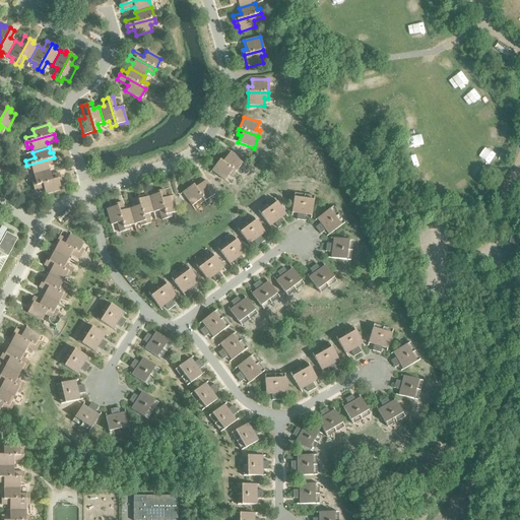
[(222,155),(219,159),(235,172),(243,161),(230,151),(225,157),(222,155)]
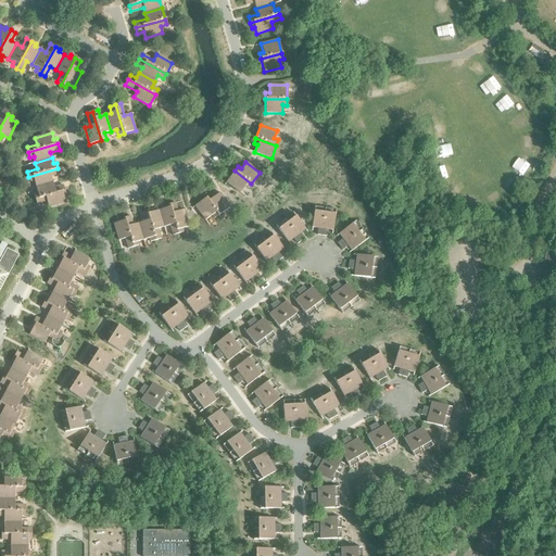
[(34,180),(35,187),(52,182),(51,176),(60,174),(58,168),(28,177),(29,181),(34,180)]
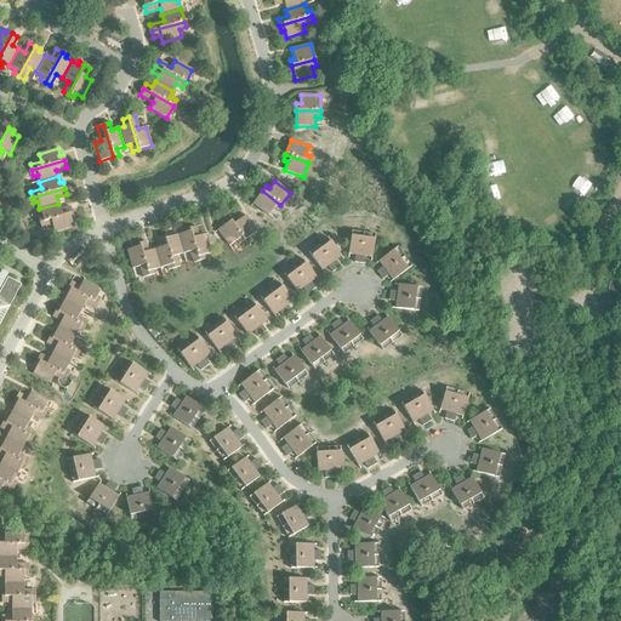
[(280,205),(262,191),(252,204),(268,216),(273,209),(277,211),(280,205)]
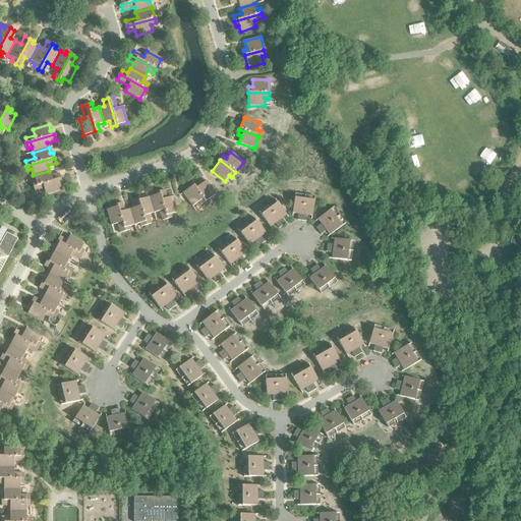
[(32,182),(33,186),(60,179),(59,173),(50,176),(49,171),(33,175),(35,181),(32,182)]
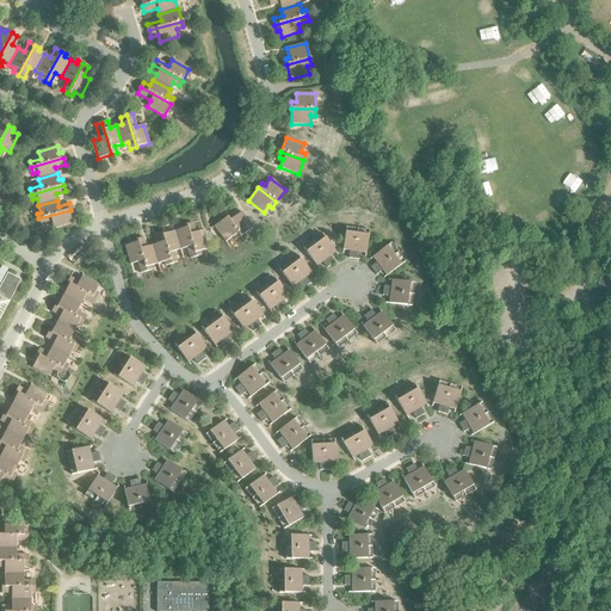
[(71,210),(38,218),(39,224),(50,222),(53,228),(72,223),(69,217),(73,216),(71,210)]
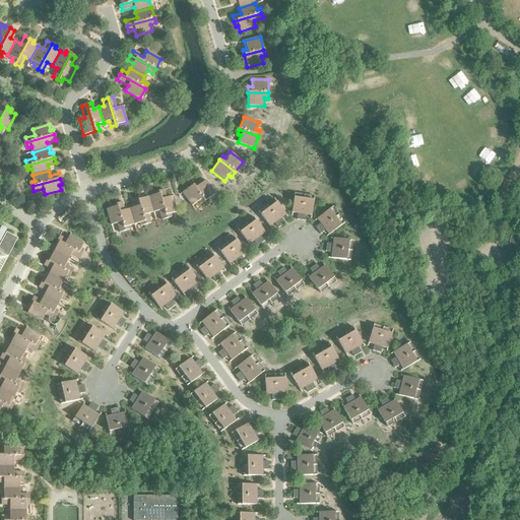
[(197,182),(193,185),(204,201),(214,194),(205,180),(199,185),(197,182)]
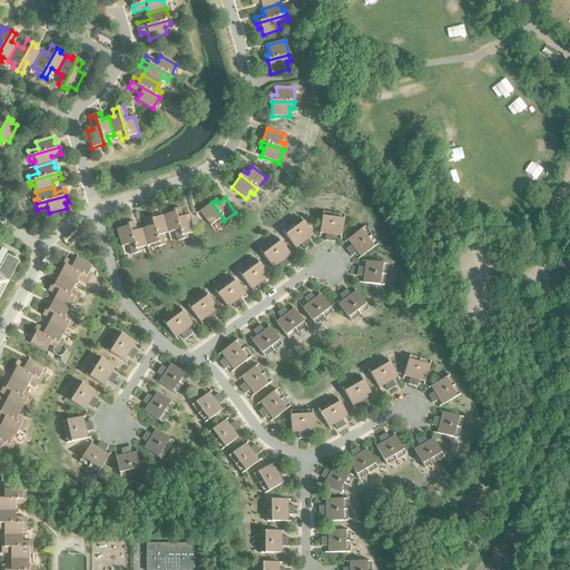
[(224,220),(212,203),(199,210),(209,226),(217,220),(219,224),(224,220)]
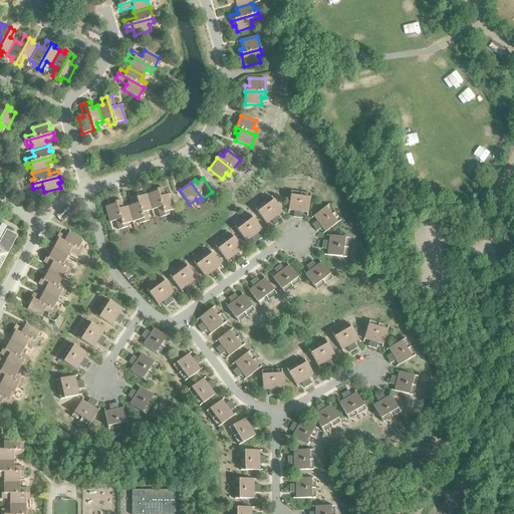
[(162,188),(157,189),(165,216),(169,215),(168,211),(174,210),(170,194),(164,196),(162,188)]
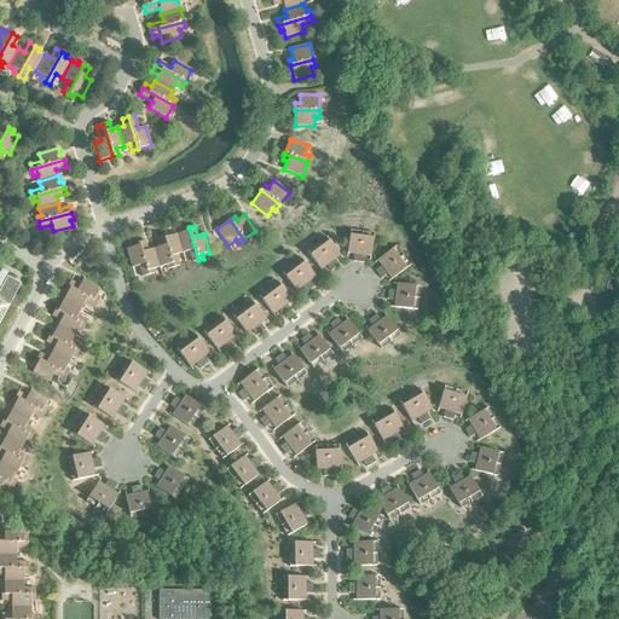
[(183,232),(177,233),(183,253),(189,250),(192,262),(198,260),(189,227),(181,230),(183,232)]
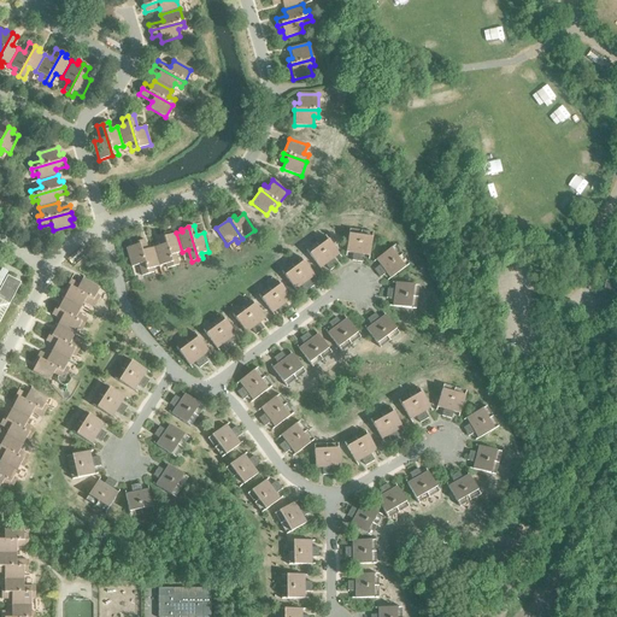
[(169,233),(163,234),(172,266),(178,265),(175,254),(182,252),(176,233),(170,235),(169,233)]
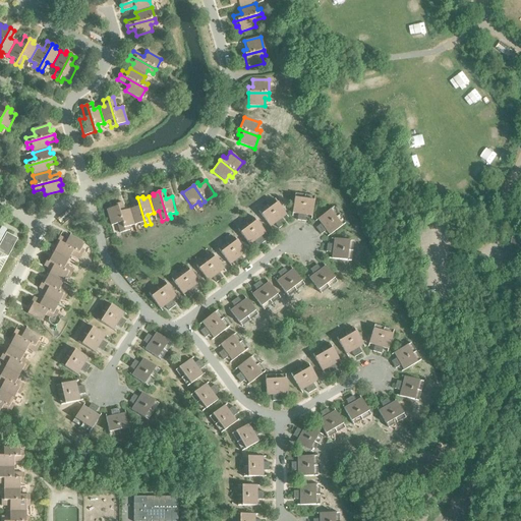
[(134,208),(129,209),(134,225),(139,223),(140,227),(146,225),(137,197),(132,199),(134,208)]
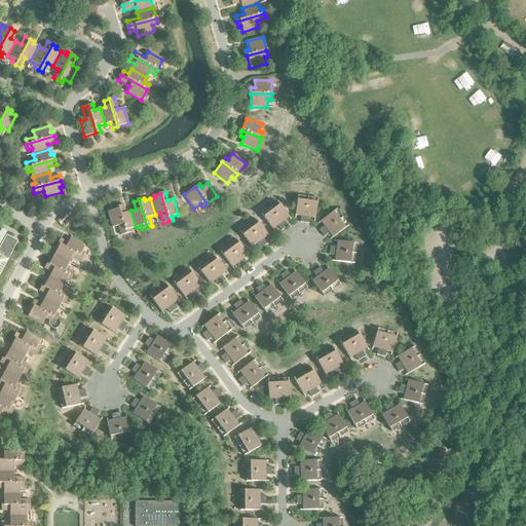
[(300,222),(304,223),(307,201),(297,200),(295,215),(300,216),(300,222)]
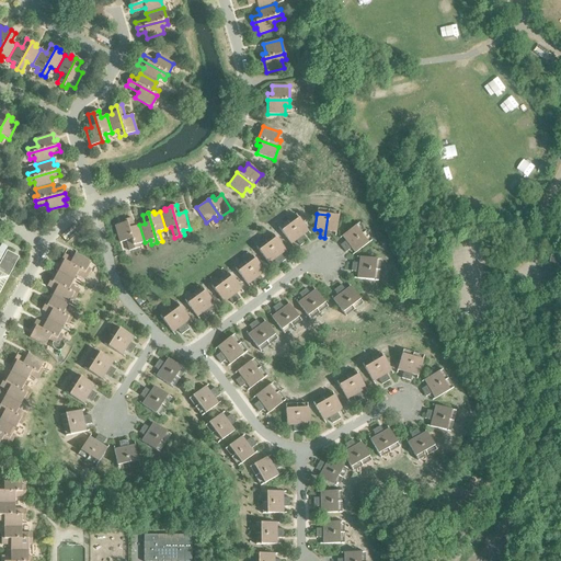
[(328,215),(324,238),(329,239),(330,231),(335,232),(338,216),(328,215)]
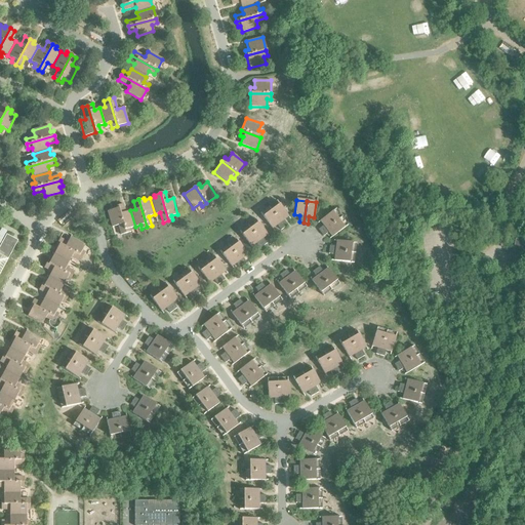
[(122,204),(117,205),(125,233),(130,232),(129,229),(135,227),(130,210),(125,212),(122,204)]
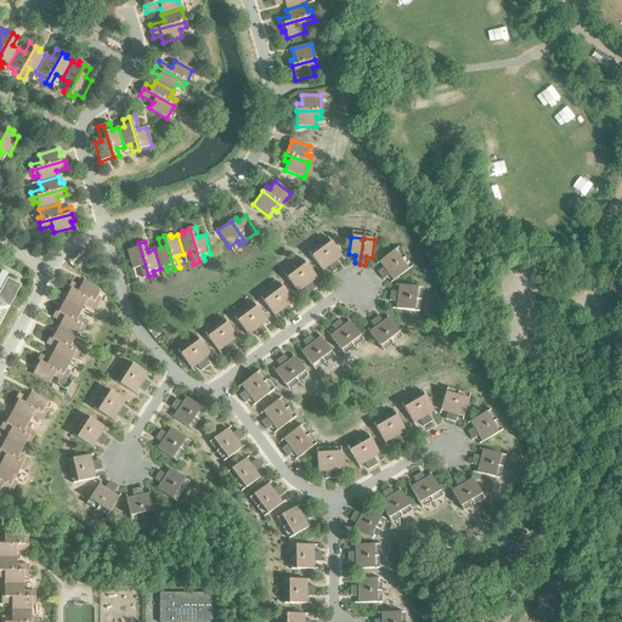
[(331,242),(321,249),(337,270),(340,267),(335,260),(341,256),(331,242)]
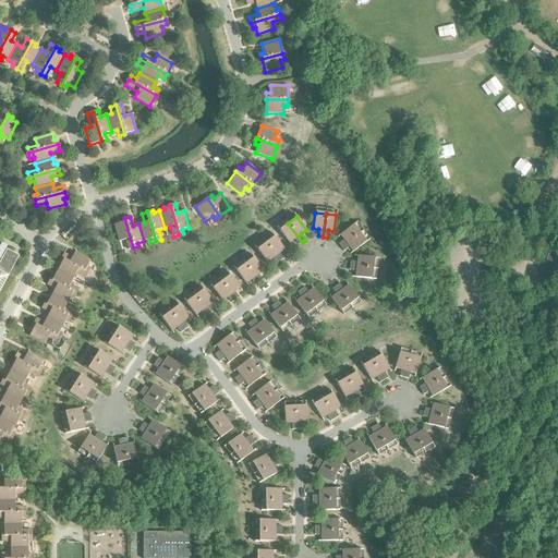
[(133,247),(124,218),(119,220),(120,222),(113,225),(119,242),(125,240),(128,250),(133,247)]
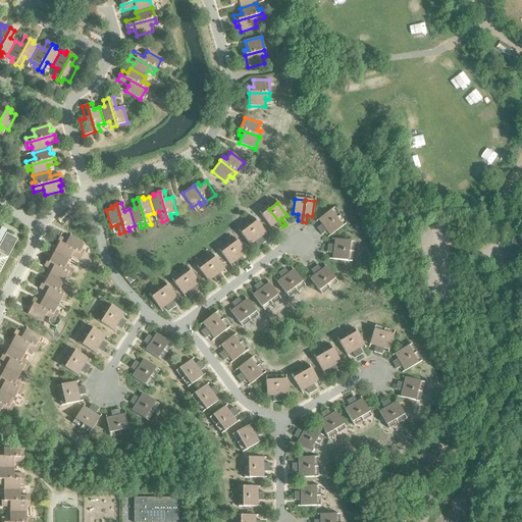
[(282,226),(269,209),(261,215),(270,227),(275,223),(278,228),(282,226)]
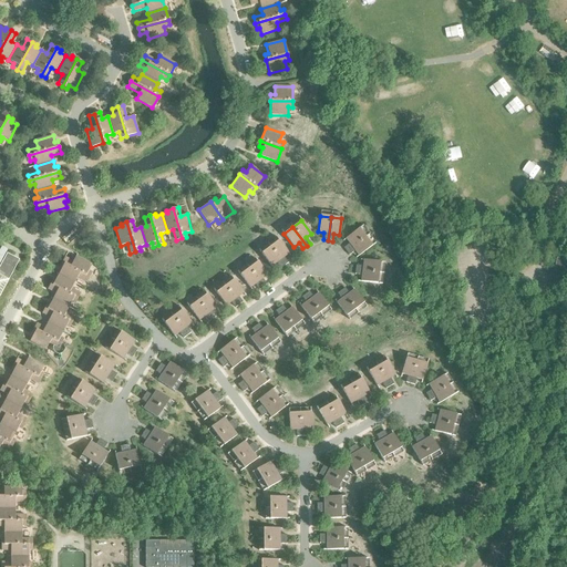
[(343,248),(347,251),(364,237),(358,228),(346,238),(349,244),(343,248)]
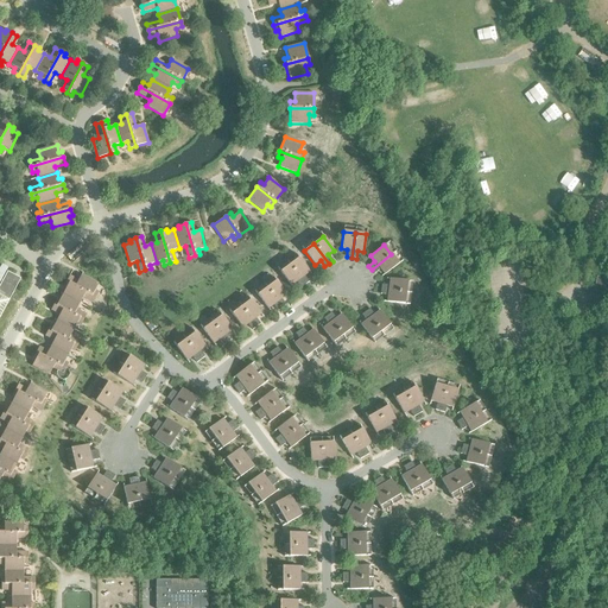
[(391,254),(372,270),(374,273),(380,268),(385,274),(398,264),(391,254)]
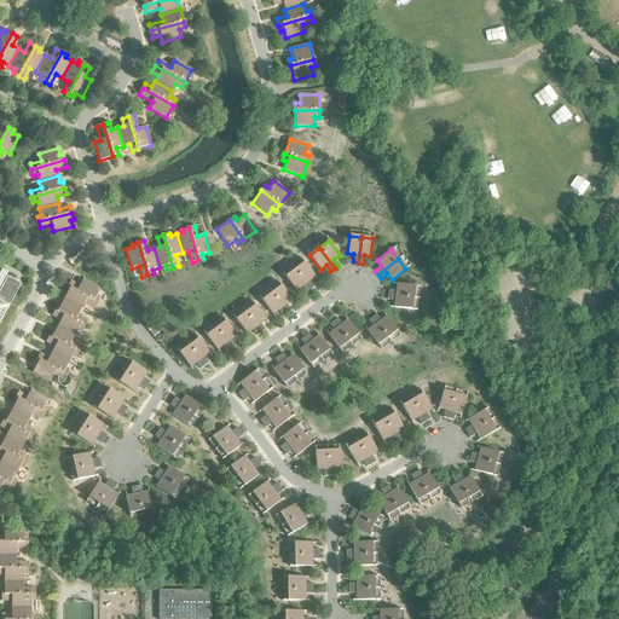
[(304,262),(295,270),(310,290),(314,287),(310,281),(314,277),(304,262)]
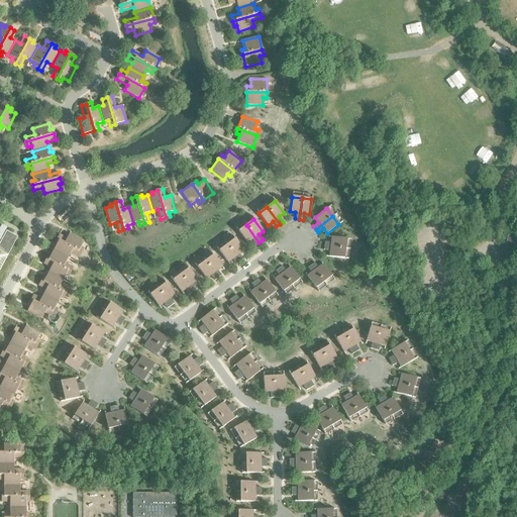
[(259,242),(246,225),(238,231),(247,243),(251,239),(255,244),(259,242)]
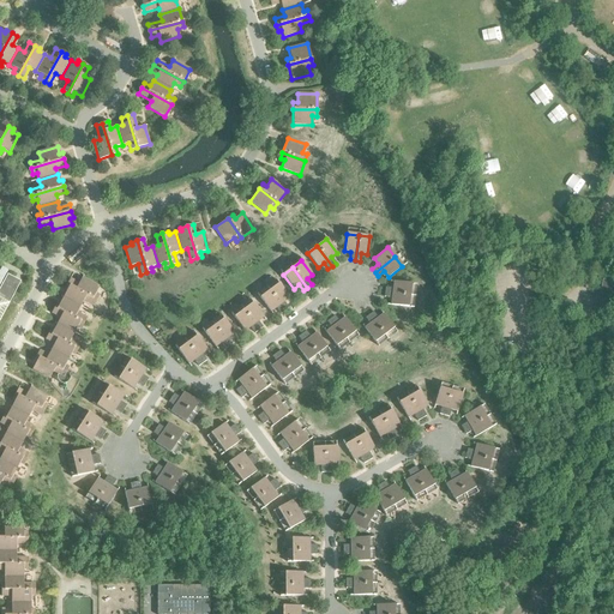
[(0,318),(8,302),(20,282),(7,275),(0,287),(0,318)]
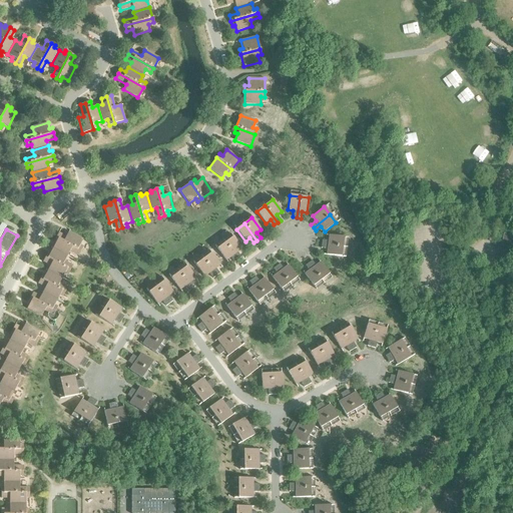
[(58,232),(55,237),(80,251),(82,246),(79,244),(82,239),(68,231),(65,236),(58,232)]
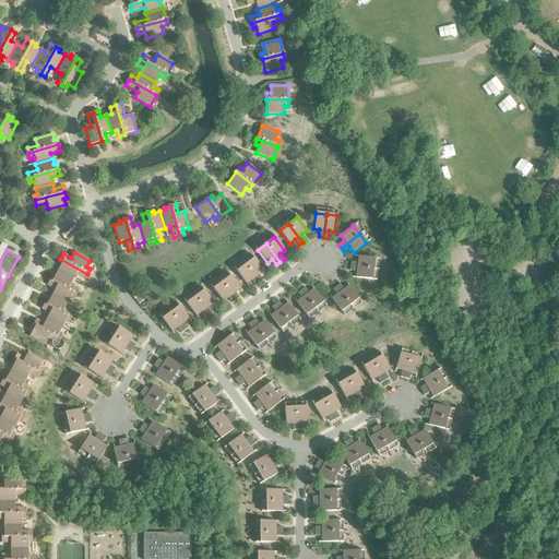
[(547,268),(558,269),(558,256),(549,254),(547,268)]
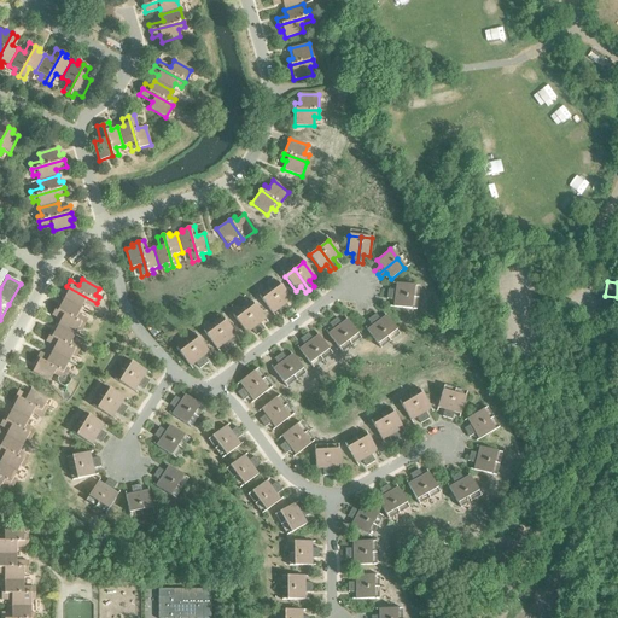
[(388,289),(386,295),(412,297),(414,286),(396,284),(395,290),(388,289)]
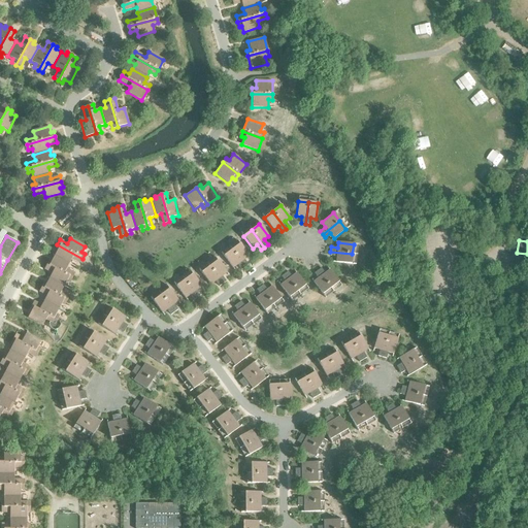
[(239,243),(231,250),(244,267),(248,265),(243,260),(249,256),(239,243)]
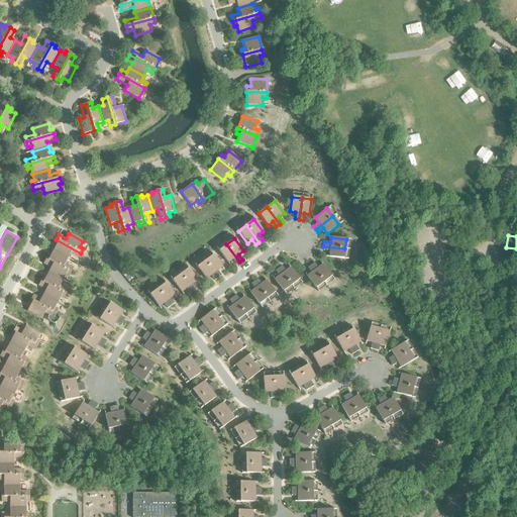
[(56,245),(53,250),(68,259),(70,252),(79,257),(81,253),(56,239),(54,244),(56,245)]
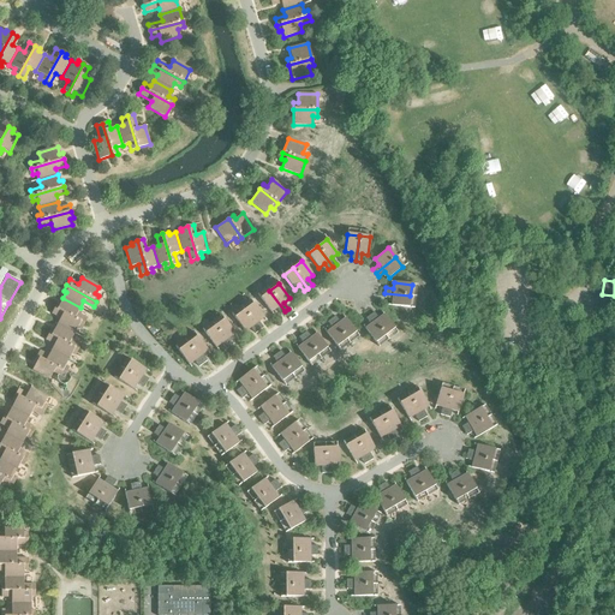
[(285,311),(269,291),(260,298),(270,312),(276,309),(281,315),(285,311)]
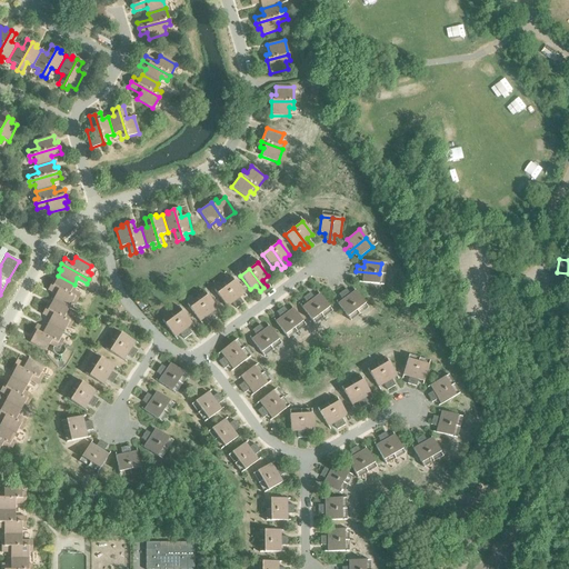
[(379,273),(356,271),(356,276),(362,276),(361,282),(378,285),(379,273)]
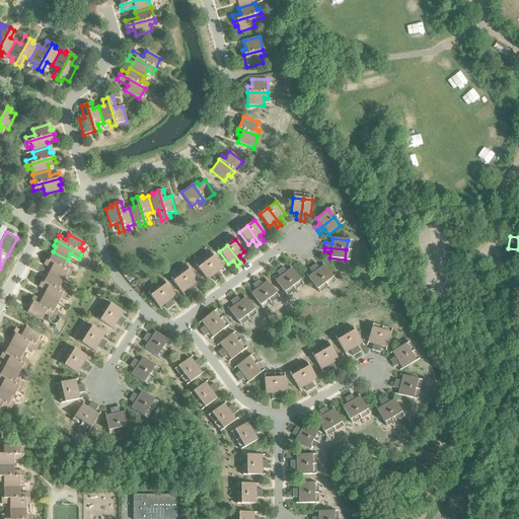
[(49,254),(46,260),(71,274),(73,269),(65,265),(68,260),(53,251),(51,256),(49,254)]
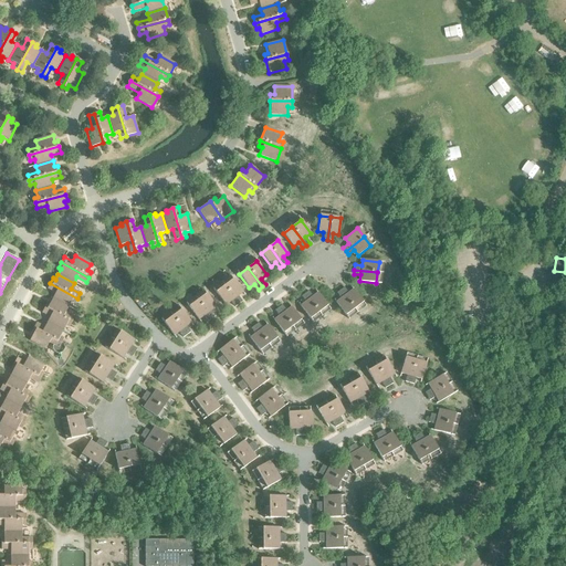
[(233,279),(224,285),(238,304),(242,302),(238,296),(243,292),(233,279)]
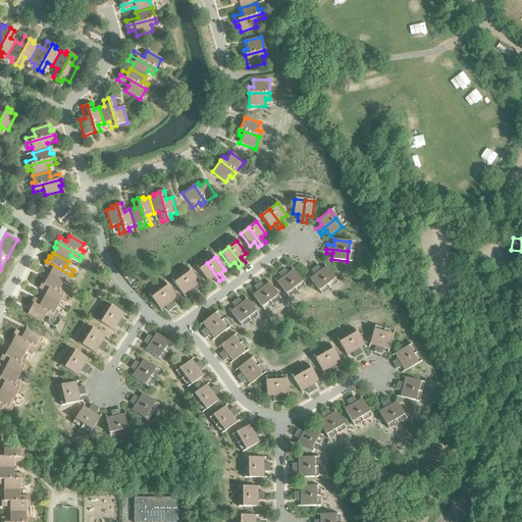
[(51,270),(48,275),(63,282),(65,277),(68,279),(71,275),(46,261),(43,266),(51,270)]
